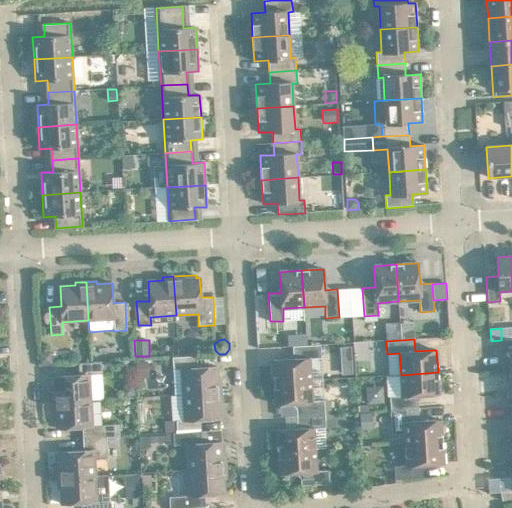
[(272,360),(274,383),(310,380),(309,359),(321,358),(321,345),(292,346),(293,359),(272,360)]
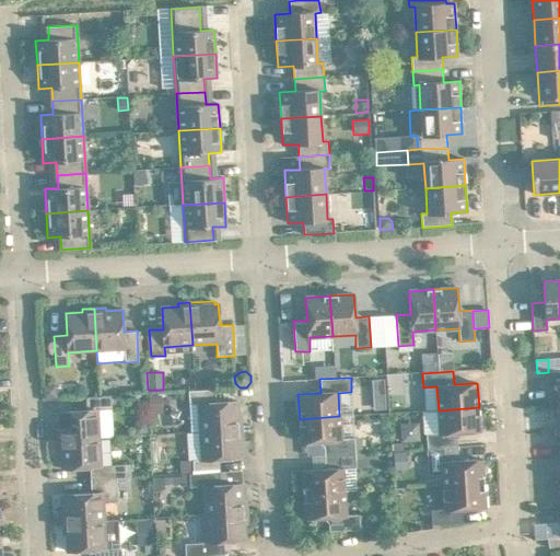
[(384,380),(372,381),(373,395),(385,394),(384,380)]
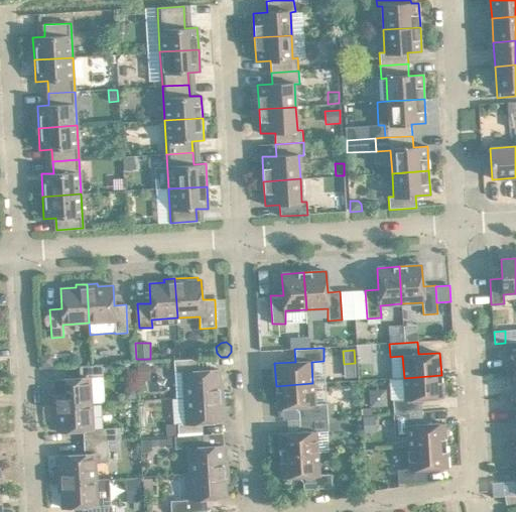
[(52,355),(39,355),(40,368),(52,367),(52,355)]
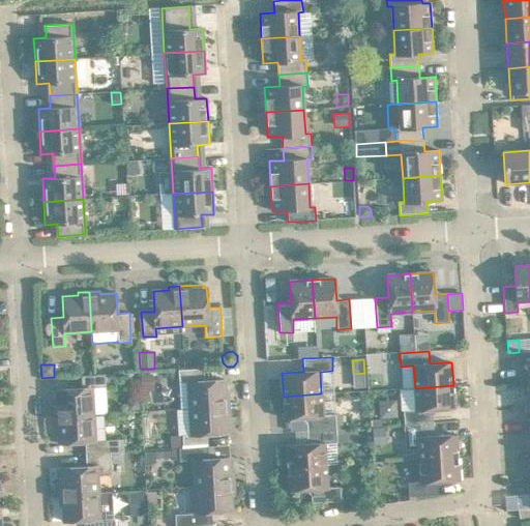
[(187,382),(188,409),(229,406),(228,395),(226,396),(225,379),(204,381),(203,369),(178,370),(179,378),(179,383),(187,382)]
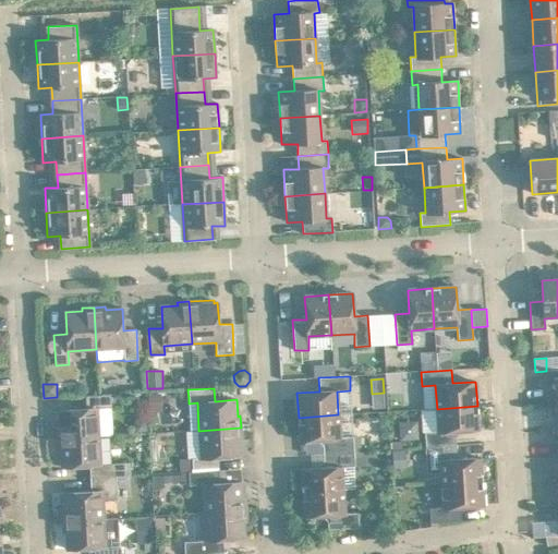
[(187,389),(178,390),(179,399),(189,398),(187,389)]
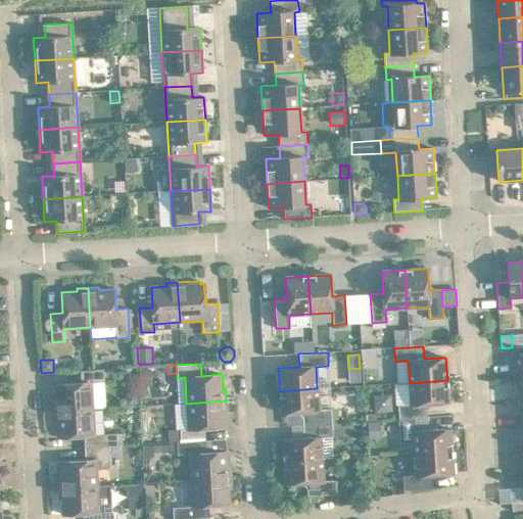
[(150,369),(139,370),(140,386),(151,385),(150,369)]
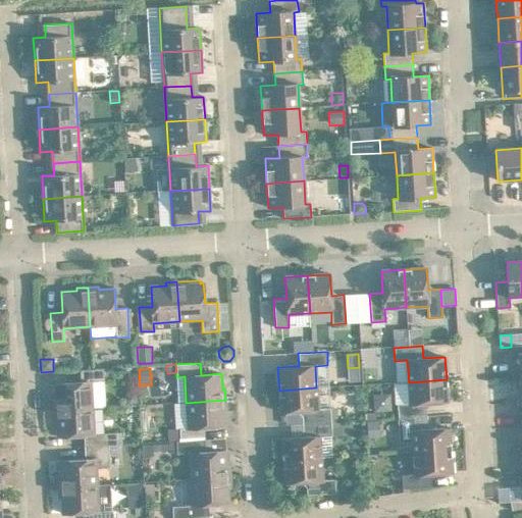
[(52,400),(53,411),(93,408),(91,382),(105,381),(104,369),(80,370),(81,382),(54,384),(55,400),(52,400)]
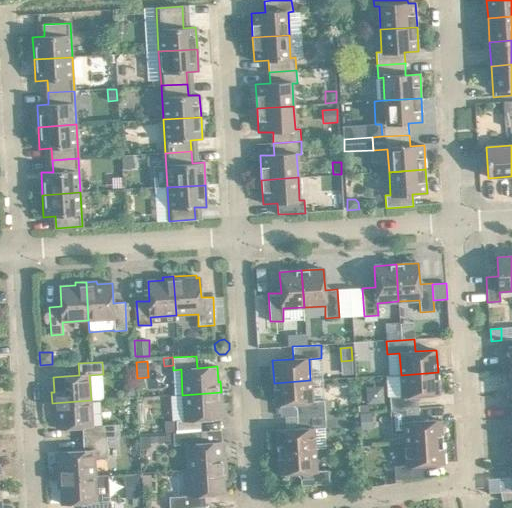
[(390,397),(391,410),(419,408),(418,396),(439,395),(438,372),(401,375),(386,376),(388,397),(390,397)]
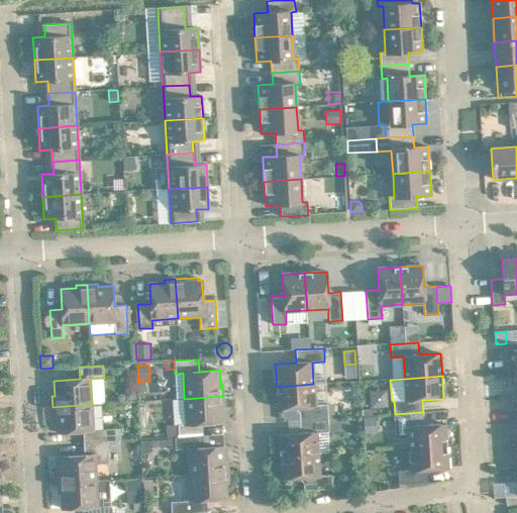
[(299,407),(300,420),(328,418),(327,404),(315,405),(313,384),(277,387),(278,409),(299,407)]
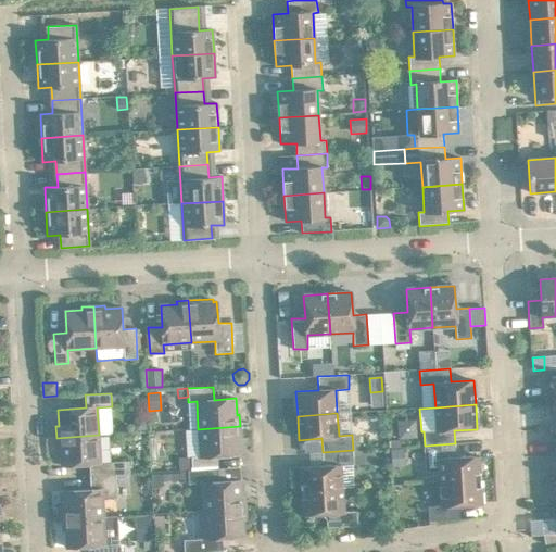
[(146,419),(136,419),(136,430),(147,430),(146,419)]
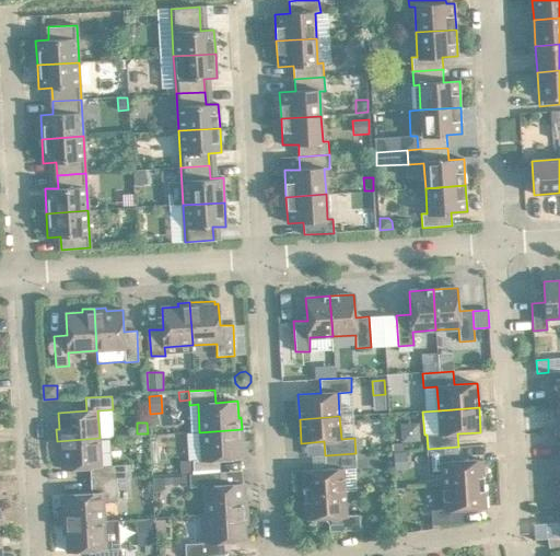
[(193,461),(194,474),(220,472),(219,460),(241,458),(240,441),(243,441),(242,429),(199,432),(201,460),(193,461)]
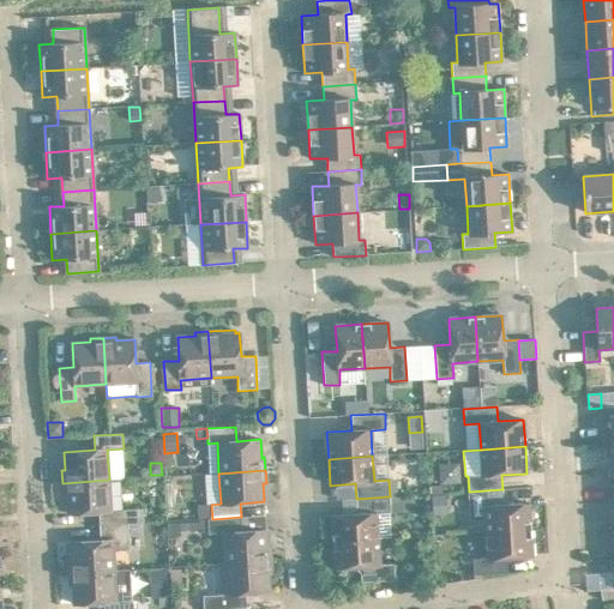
[(98,512),(98,526),(128,524),(143,524),(142,508),(110,511),(109,480),(62,483),(64,496),(66,495),(67,513),(98,512)]
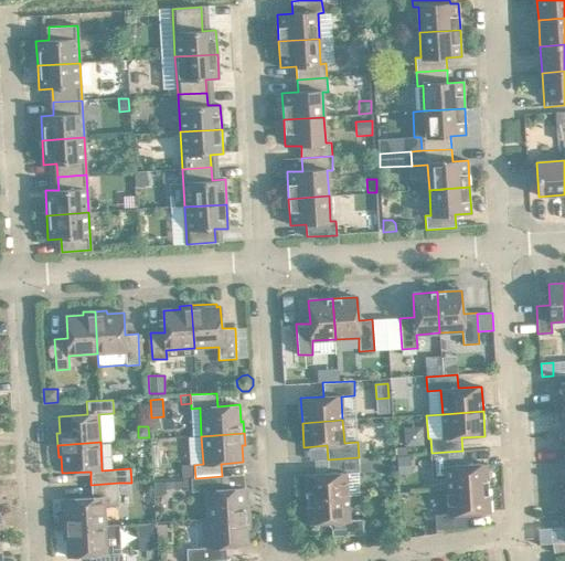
[(446,479),(447,490),(488,488),(486,464),(462,465),(462,451),(432,453),(432,468),(433,480),(446,479)]
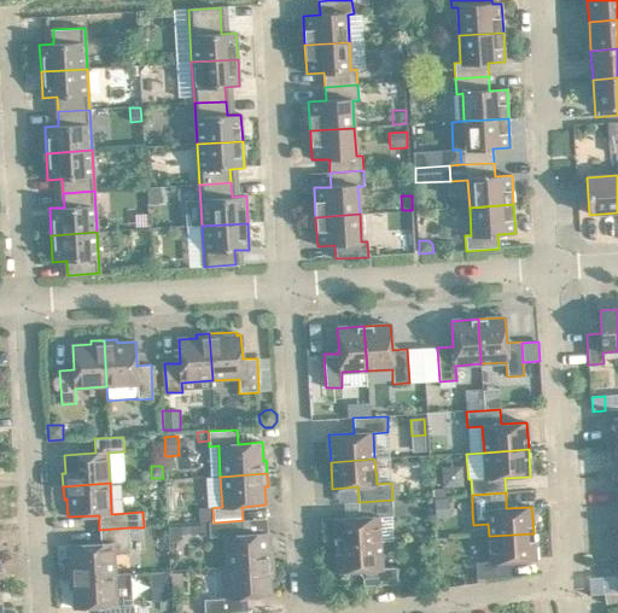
[(333,519),(336,546),(380,543),(378,518),(394,517),(392,500),(359,502),(360,518),(333,519)]
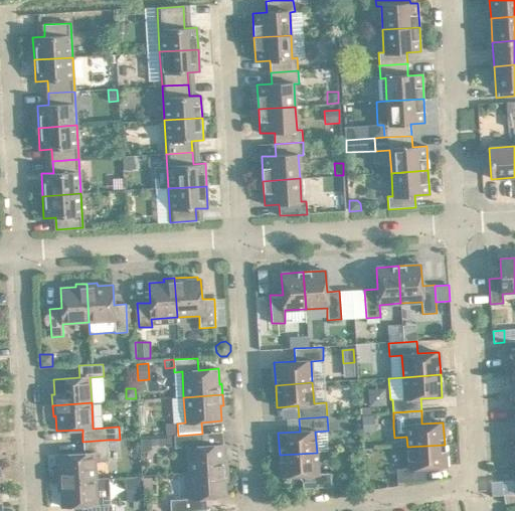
[(373,416),(362,416),(363,433),(374,432),(373,416)]
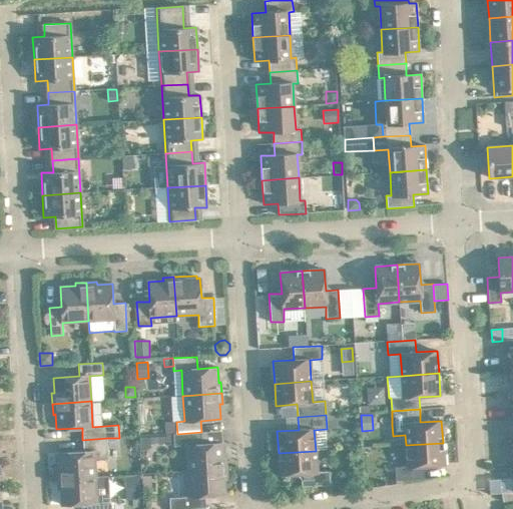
[(186,446),(187,471),(226,469),(225,458),(222,458),(222,443),(202,444),(201,432),(177,434),(173,434),(173,435),(173,445),(174,446),(186,446)]
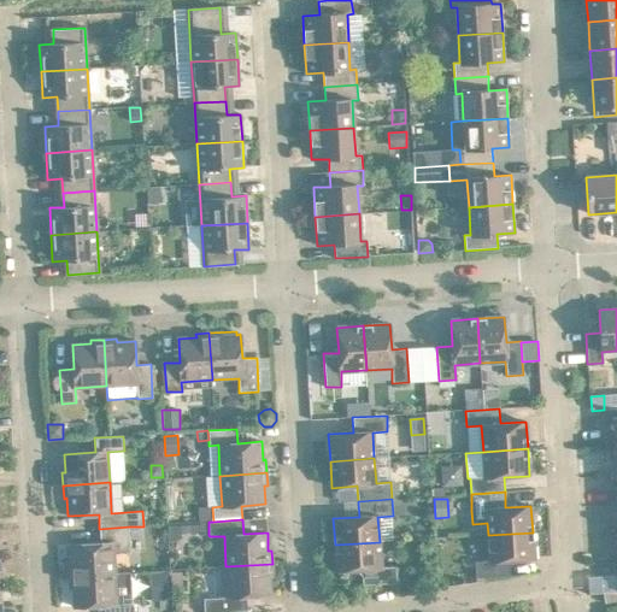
[(200,525),(189,525),(191,534),(200,533),(200,536),(209,535),(209,523),(200,523),(200,525)]
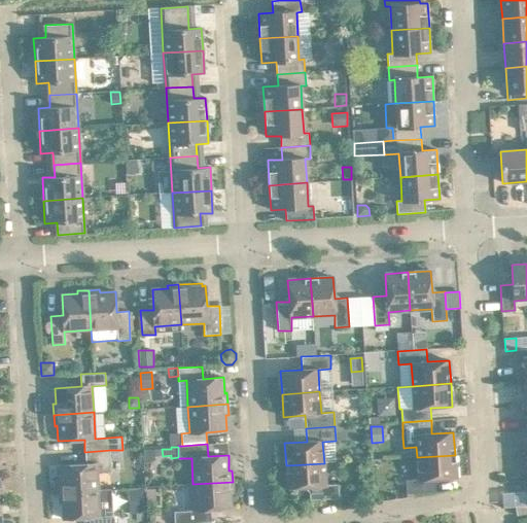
[(58,481),(59,492),(99,490),(98,474),(111,473),(110,450),(84,452),(85,463),(60,465),(61,481),(58,481)]
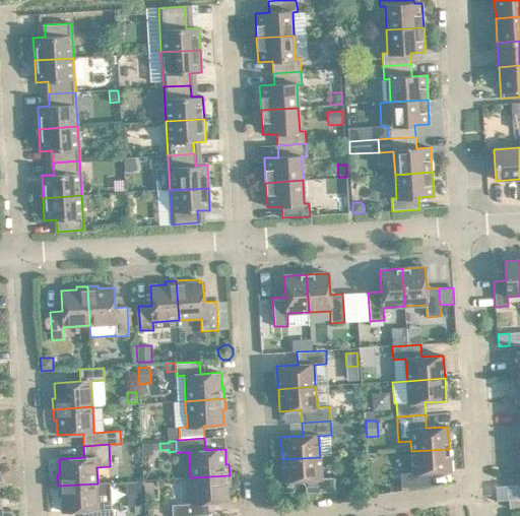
[(449,449),(411,451),(412,472),(400,473),(401,488),(430,486),(429,473),(450,471),(449,449)]
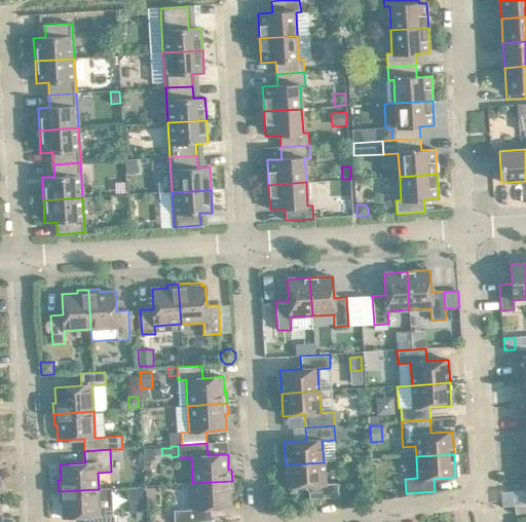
[(324,462),(286,464),(287,487),(308,486),(309,499),(338,497),(337,483),(325,484),(324,462)]
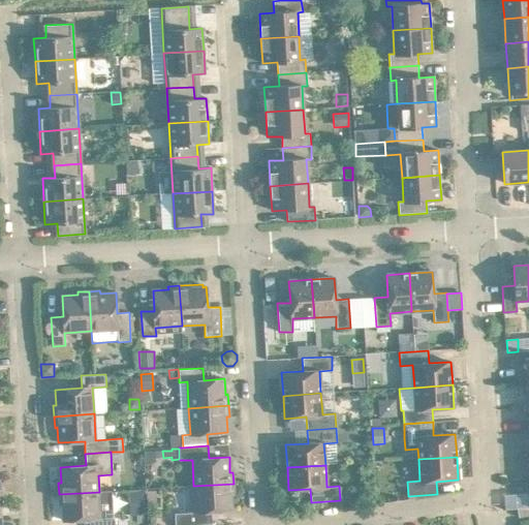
[(234,484),(193,486),(195,513),(175,514),(175,524),(212,524),(212,512),(232,511),(231,495),(234,495),(234,484)]
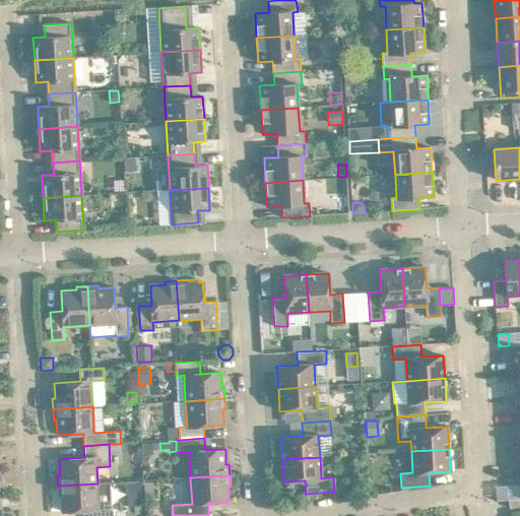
[(58,486),(59,497),(61,497),(62,512),(87,510),(88,515),(113,515),(111,482),(58,486)]
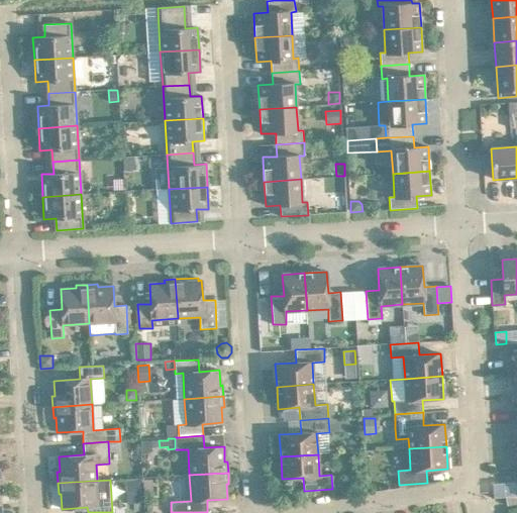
[(139,482),(126,482),(127,503),(141,502),(139,482)]
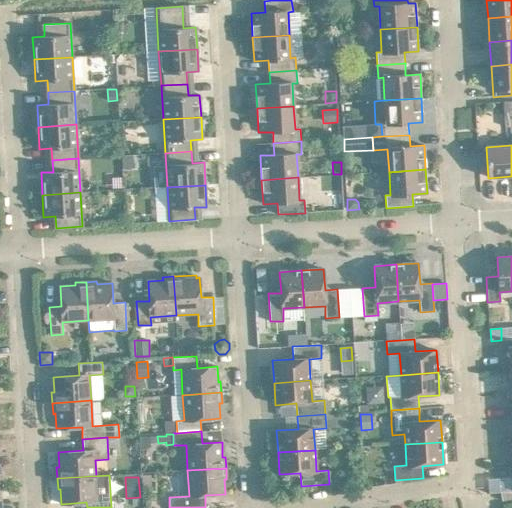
[(511,492),(501,493),(502,500),(511,499),(511,492)]
